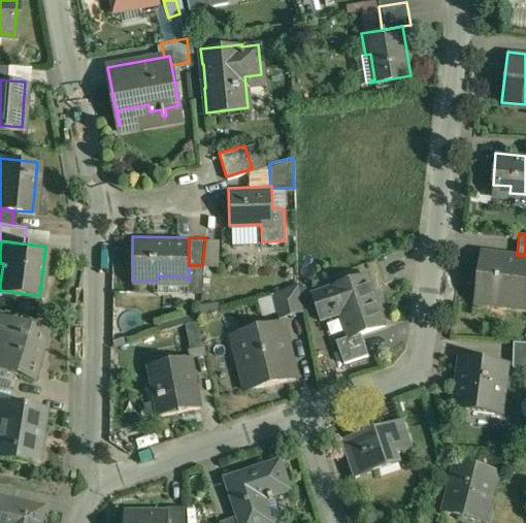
[(525,256),(517,255),(480,250),(473,298),(525,305),(525,256)]
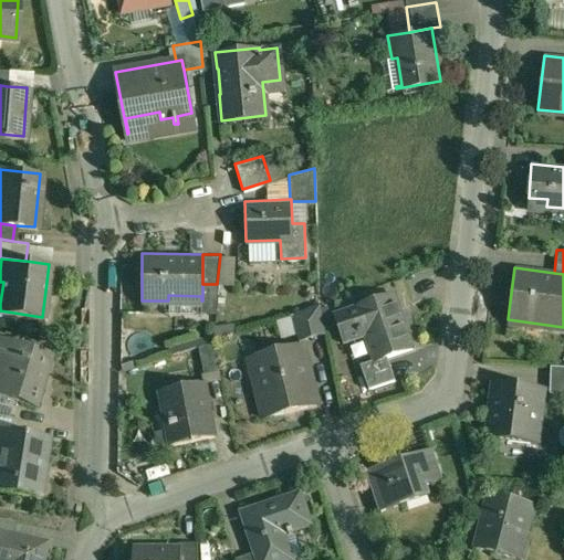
[(411,346),(394,294),(335,314),(342,334),(356,329),(357,334),(364,330),(374,359),(411,346)]
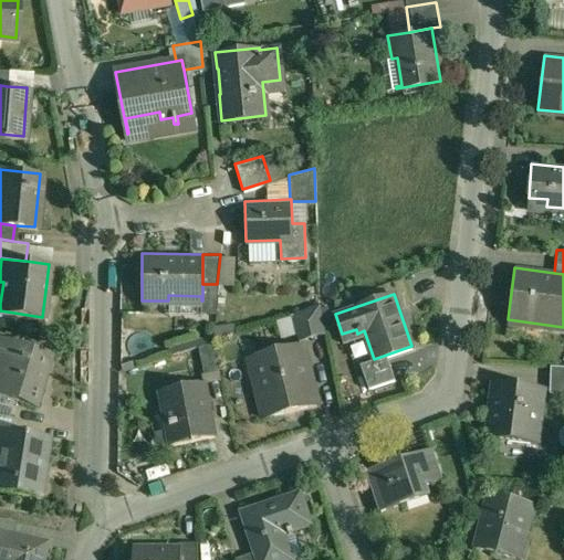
[(319,303),(291,312),(298,338),(324,330),(319,303)]
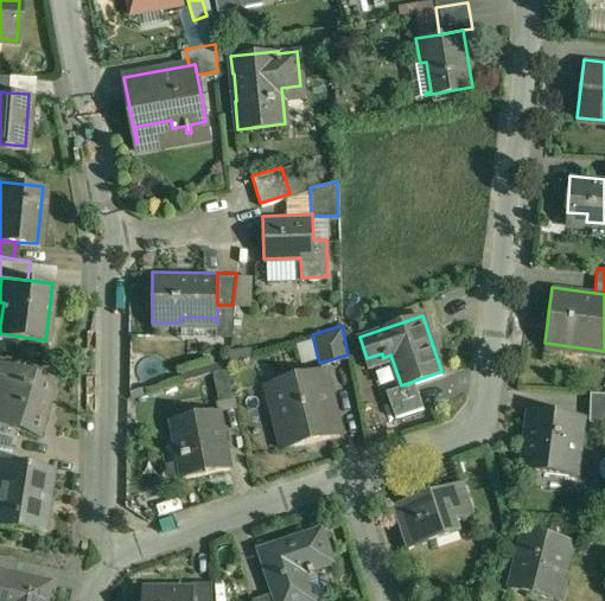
[(46,376),(0,363),(0,423),(36,434),(43,410),(37,409),(46,376)]
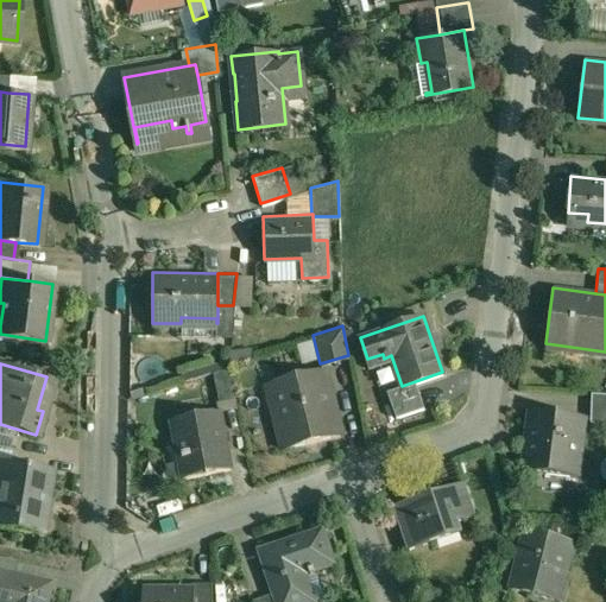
[(228,367),(213,369),(219,400),(234,397),(228,367)]
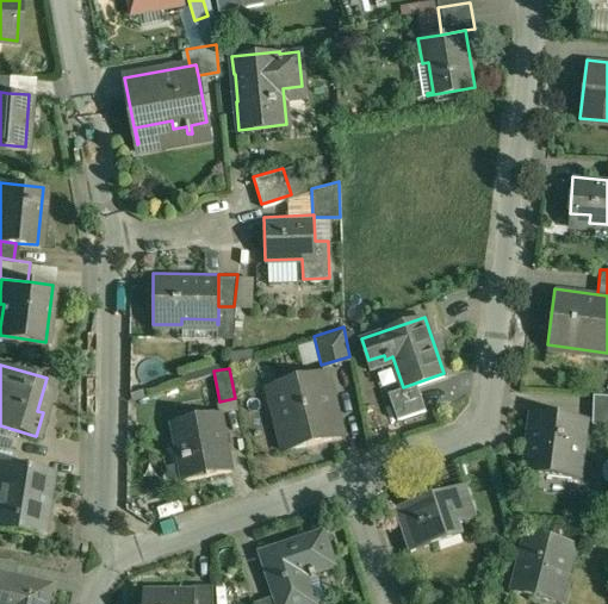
[(323,369),(268,384),(285,448),(340,434),(323,369)]
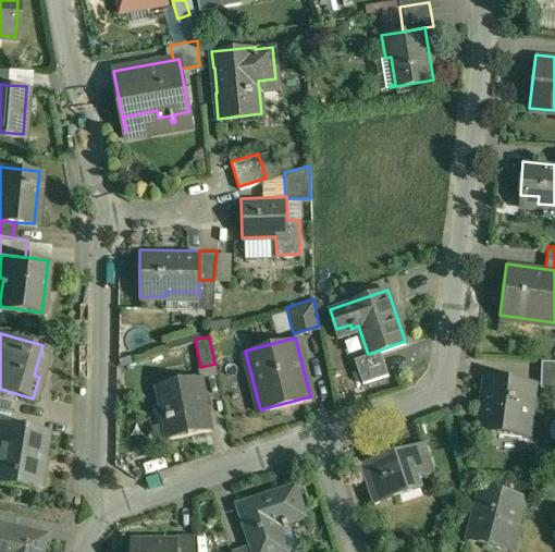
[(554,358),(541,358),(540,384),(554,383),(554,358)]
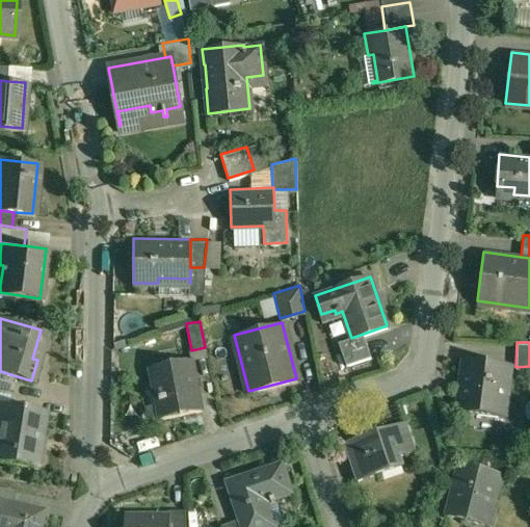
[(509,362),(462,357),(456,410),(503,415),(509,362)]
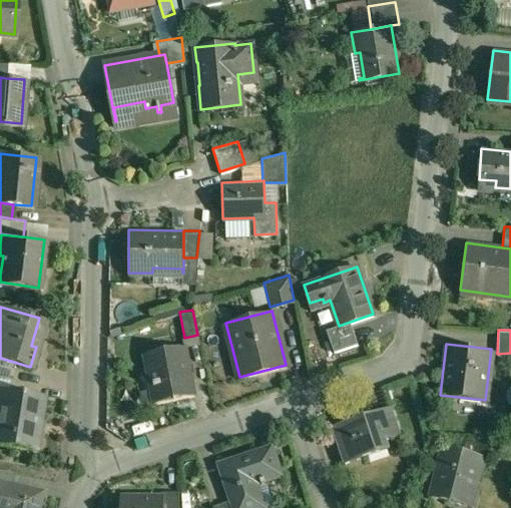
[(186,361),(183,346),(145,354),(148,370),(153,370),(155,381),(150,382),(151,386),(156,385),(158,399),(153,400),(154,401),(192,394),(189,377),(191,376),(189,361),(186,361)]
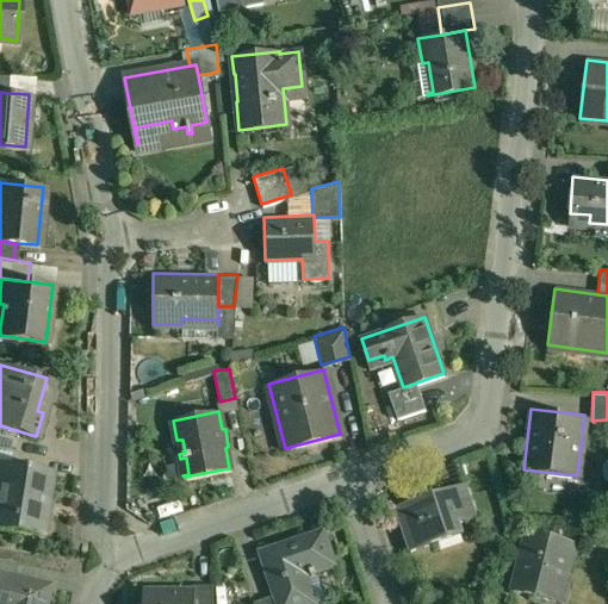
[(50,469),(0,461),(0,462),(2,462),(0,479),(0,525),(41,533),(50,469)]
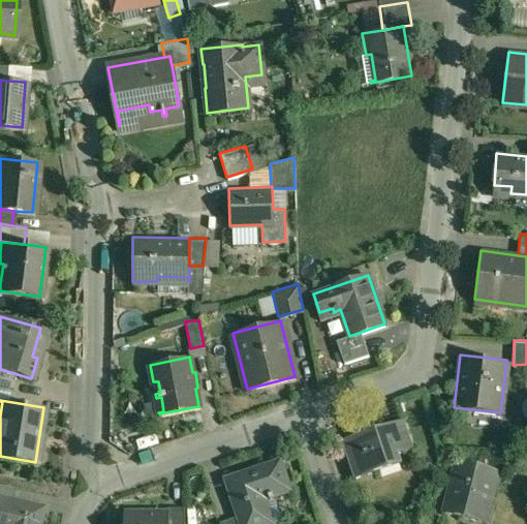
[(402,418),(386,423),(397,451),(411,445),(402,418)]
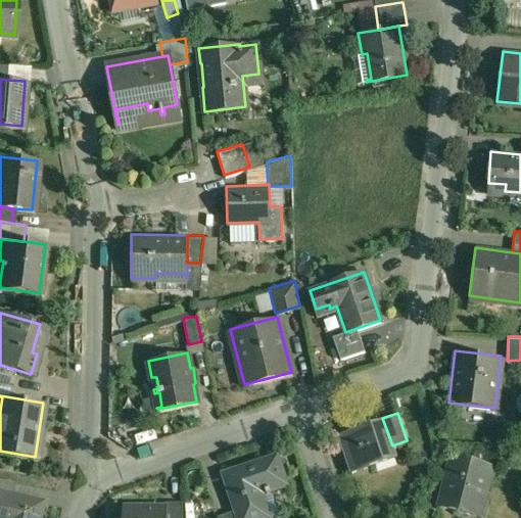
[(392,445),(382,418),(339,433),(351,471),(375,463),(373,459),(388,454),(386,448),(392,445)]
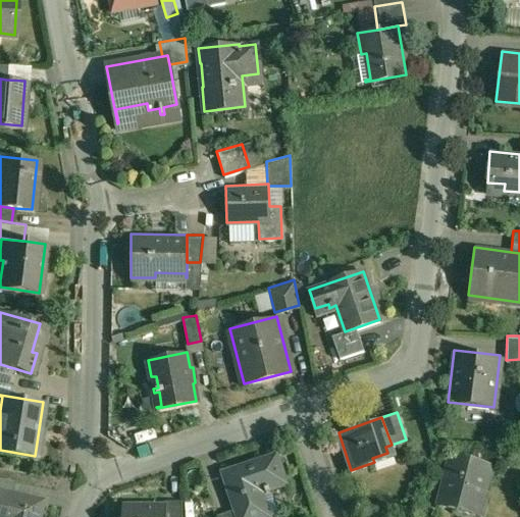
[(490,463),(450,453),(437,503),(466,510),(470,496),(482,499),(490,463)]
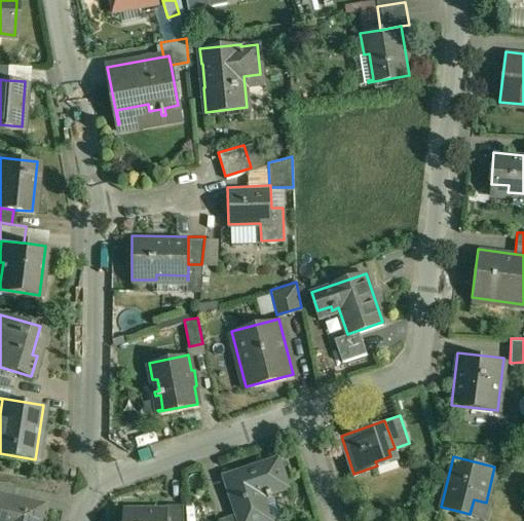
[(277,457),(225,475),(236,511),(239,520),(258,520),(269,518),(268,515),(262,517),(254,494),(287,484),(277,457)]
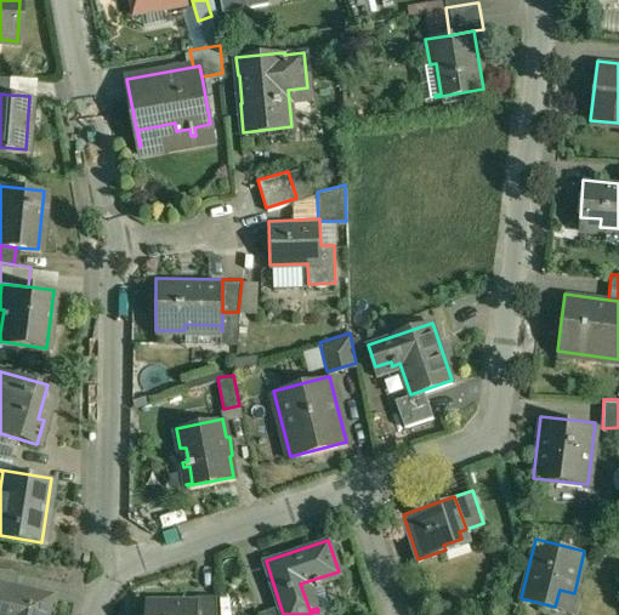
[(16,570),(0,567),(0,581),(13,585),(16,570)]
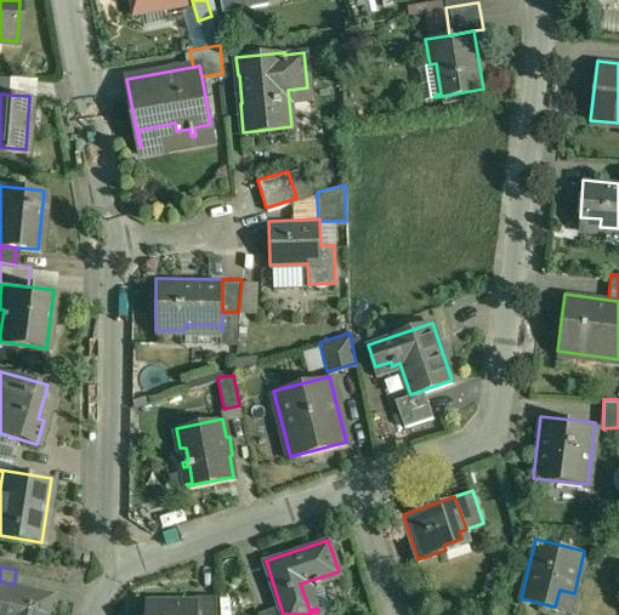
[(13,585),(0,581),(0,614),(43,614),(49,593),(13,585)]
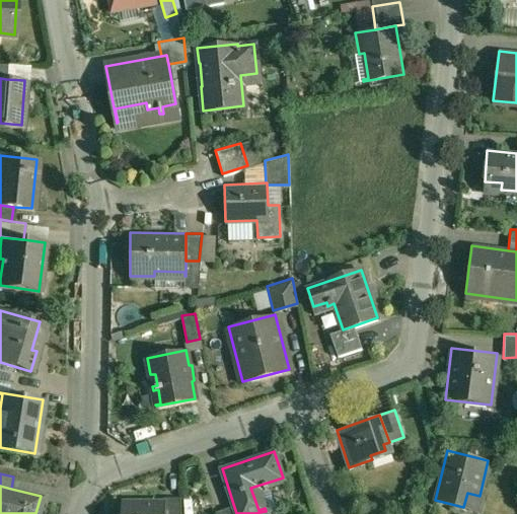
[(179,513),(180,496),(163,496),(163,501),(163,513),(179,513)]
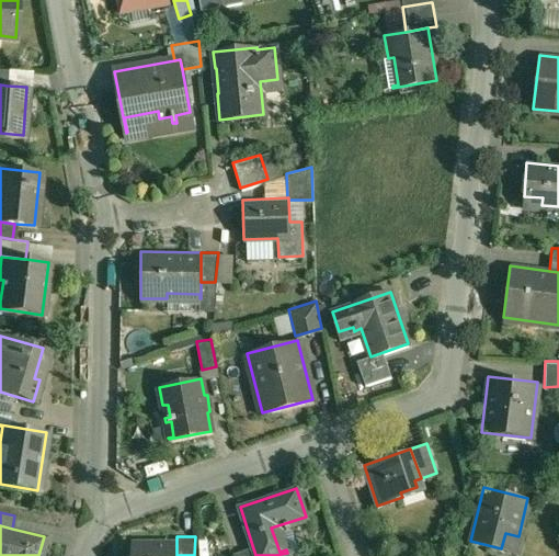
[(177,555),(177,542),(130,542),(129,555),(177,555)]
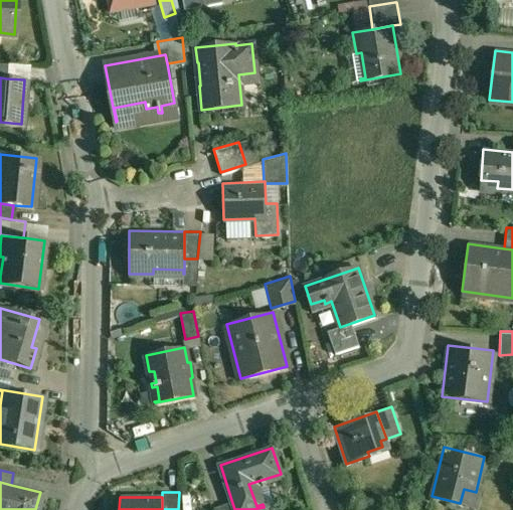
[(234,509),(231,500),(213,506),(214,509),(234,509)]
